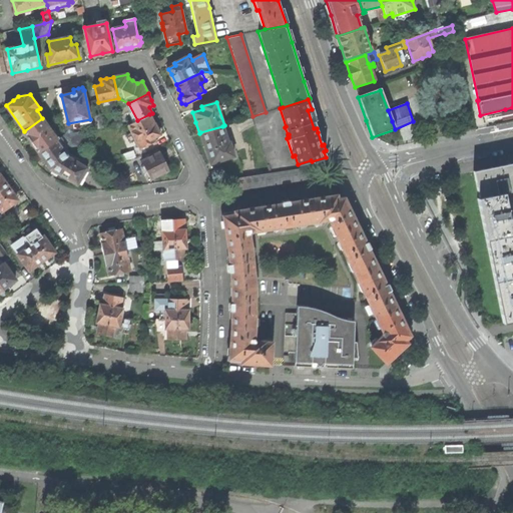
[(140,148),(154,141),(153,137),(159,134),(159,133),(160,130),(159,128),(158,126),(155,125),(154,125),(149,114),(137,120),(128,125),(140,148)]
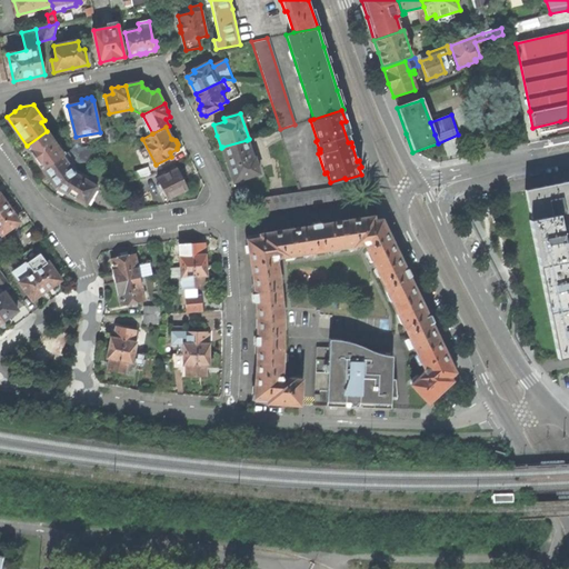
[(108,142),(115,141),(111,128),(105,129),(108,142)]
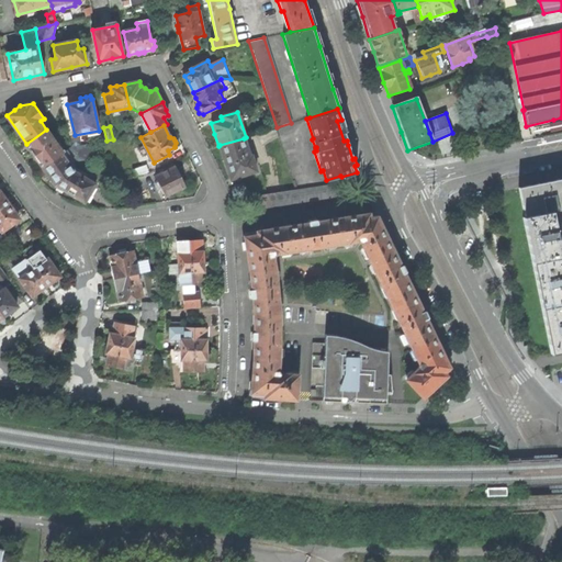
[(63,153),(46,130),(26,144),(34,156),(43,167),(63,153)]
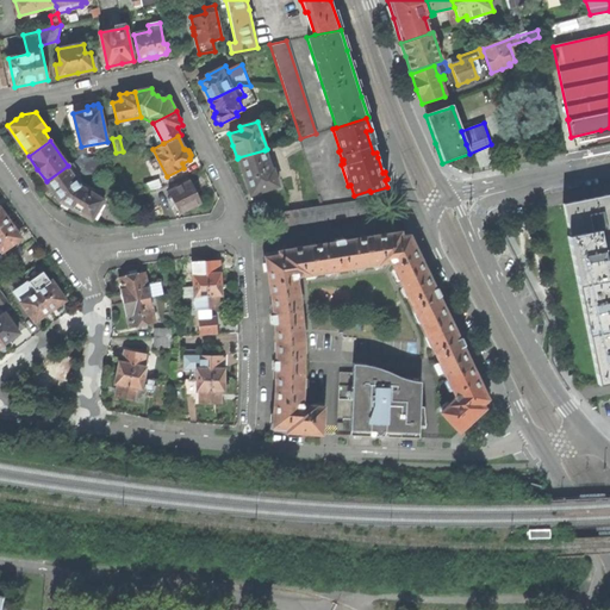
[(271,169),(265,150),(238,157),(244,174),(250,194),(278,186),(273,169),(271,169)]
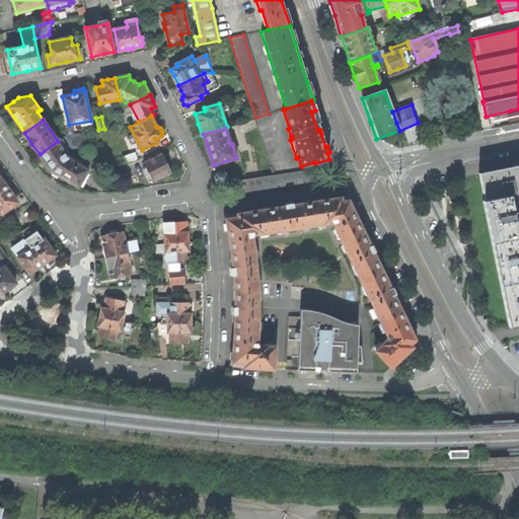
[(77,187),(87,169),(79,163),(82,159),(73,153),(70,155),(66,150),(68,148),(91,145),(87,132),(66,136),(58,141),(40,154),(45,162),(51,170),(77,187)]
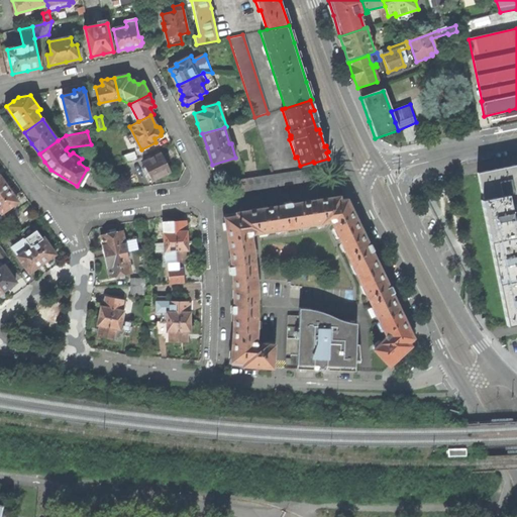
[(133,151),(121,157),(124,163),(135,159),(133,151)]
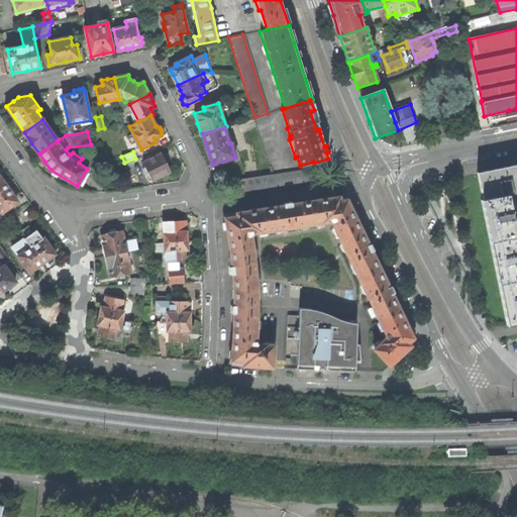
[(161,176),(170,171),(161,152),(142,162),(151,180),(161,176)]
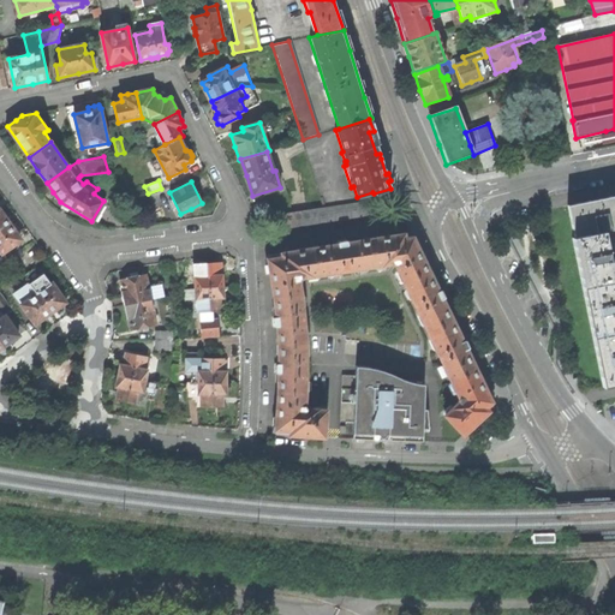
[(567,207),(574,238),(603,232),(604,234),(609,232),(609,231),(614,228),(614,196),(597,201),(567,207)]
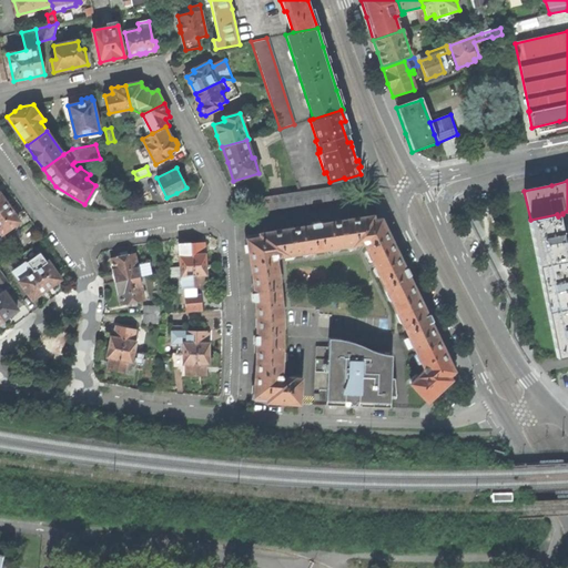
[(259,212),(347,199),(345,184),(256,198),(259,212)]
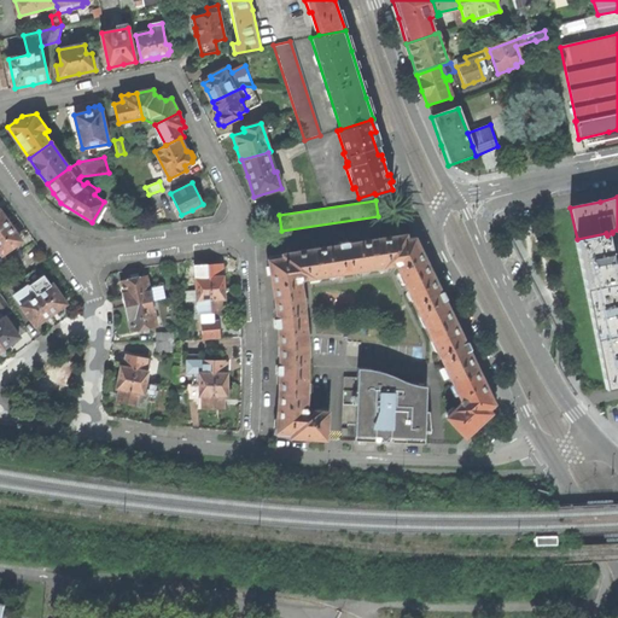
[(13,233),(9,226),(0,232),(0,255),(19,240),(13,233)]
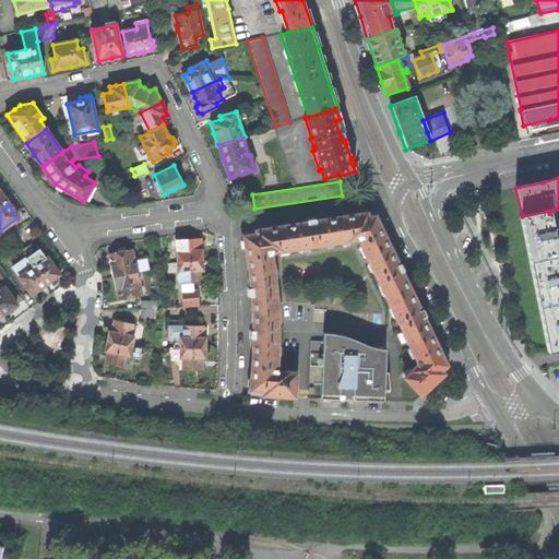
[(520,216),(528,262),(558,256),(554,237),(557,237),(556,233),(555,228),(552,229),(549,213),(548,211),(522,216),(520,216)]
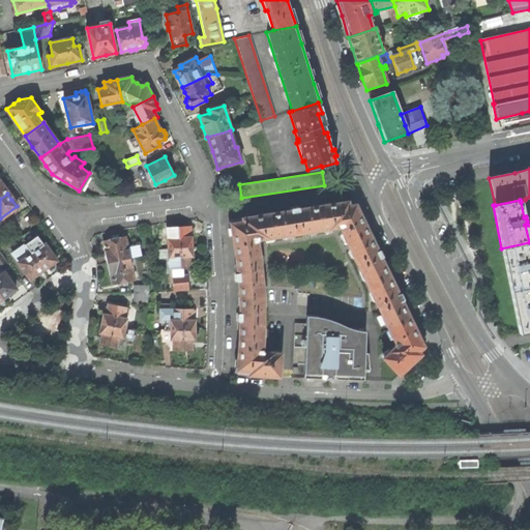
[(399,375),(424,350),(414,327),(402,301),(404,299),(402,296),(400,292),(398,293),(381,258),(383,257),(381,253),(379,248),(377,249),(362,219),(353,201),(299,209),(298,206),(294,207),(290,208),(291,210),(230,219),(233,236),(235,252),(237,272),(234,272),(235,276),(235,281),(238,281),(239,295),(239,313),(236,313),(236,317),(236,320),(239,321),(239,343),(237,361),(237,373),(280,376),(281,353),(265,351),(262,349),(263,325),(263,294),(257,242),(259,239),(335,227),(337,227),(339,227),(342,230),(395,344),(383,357),(399,375)]
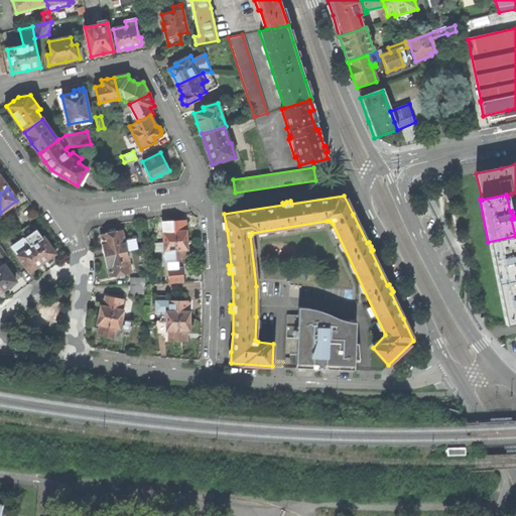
[(154,242),(163,242),(186,240),(186,230),(185,220),(164,222),(164,228),(153,228),(154,242)]
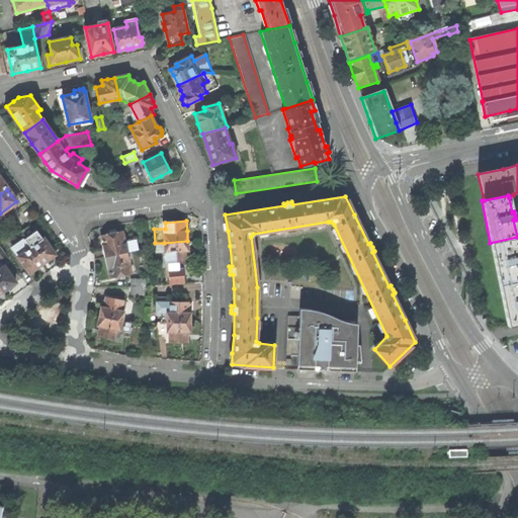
[(137,250),(135,241),(124,243),(122,231),(100,236),(102,245),(102,246),(102,248),(104,257),(126,252),(137,250)]
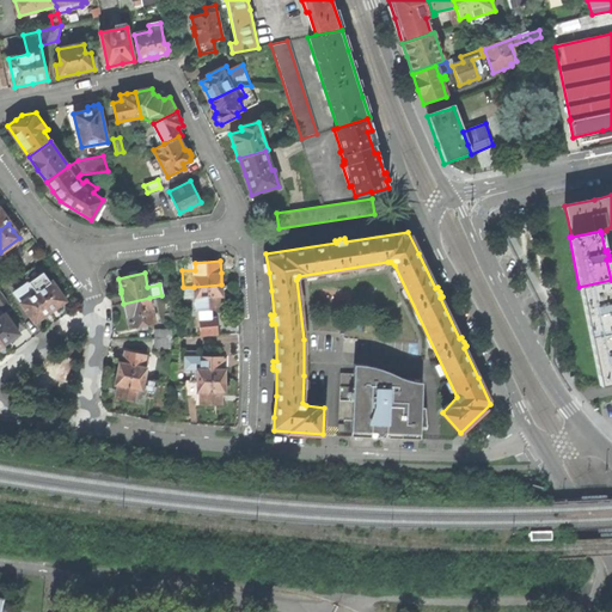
[(56,306),(63,301),(51,283),(49,285),(41,274),(29,282),(49,311),(56,306)]
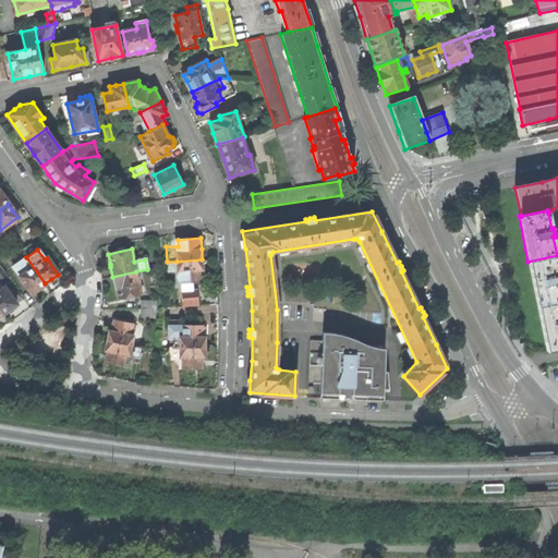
[(557,262),(557,255),(528,262),(537,306),(557,301),(557,262)]
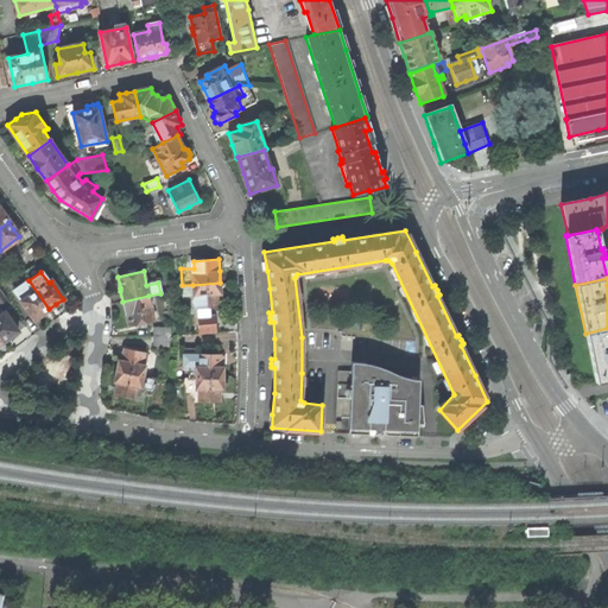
[(40,316),(49,309),(29,280),(14,291),(35,320),(40,316)]
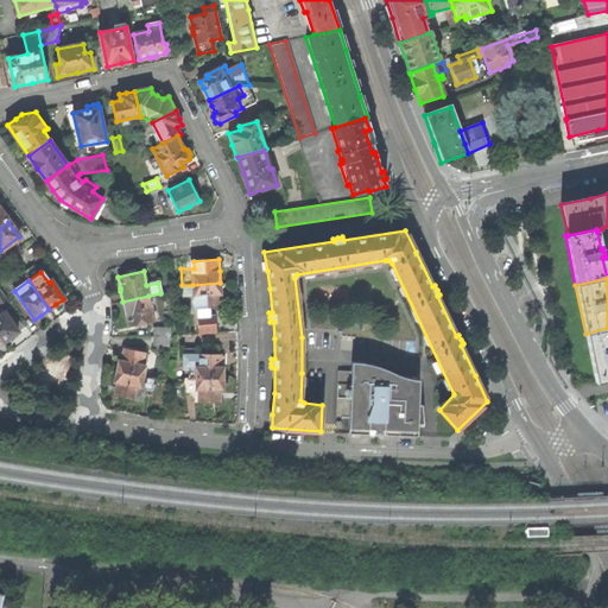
[(196,309),(219,306),(219,295),(221,295),(221,290),(220,283),(192,285),(192,296),(196,296),(196,309)]
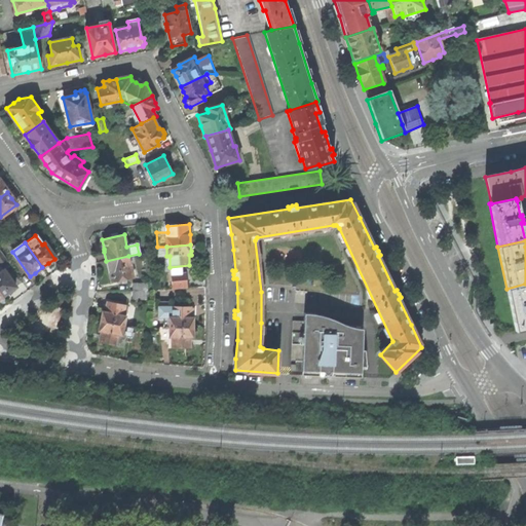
[(134,277),(128,256),(106,261),(108,268),(109,271),(109,272),(112,282),(117,280),(118,283),(126,282),(126,279),(134,277)]
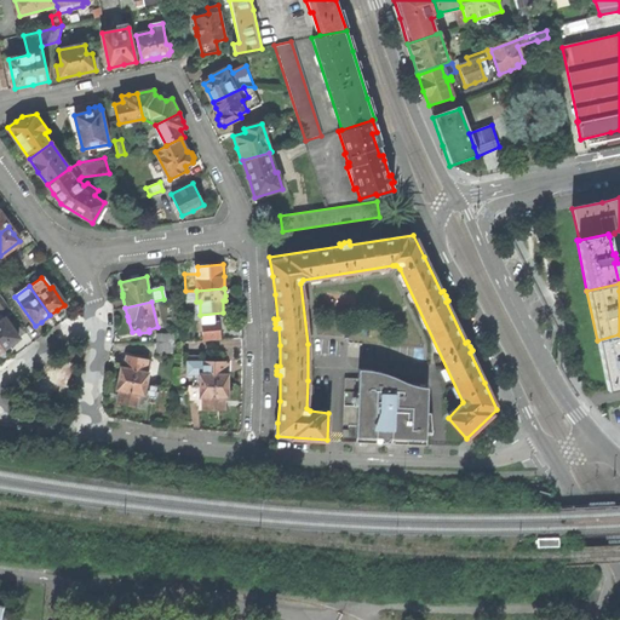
[(10,344),(18,338),(0,313),(0,344),(3,349),(10,344)]
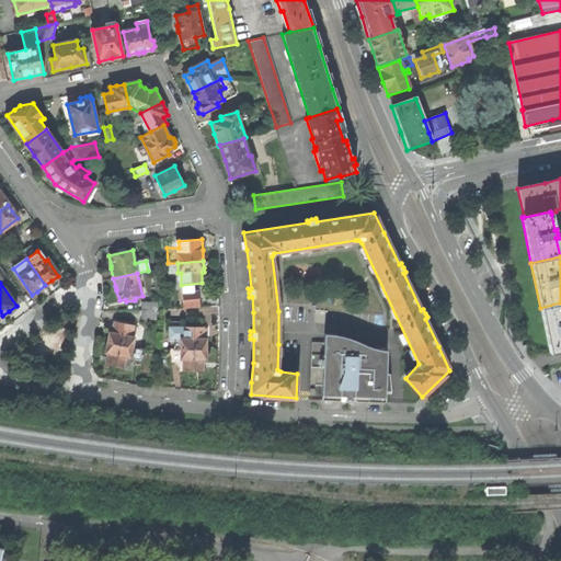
[(184,307),(202,306),(199,288),(183,289),(184,307)]
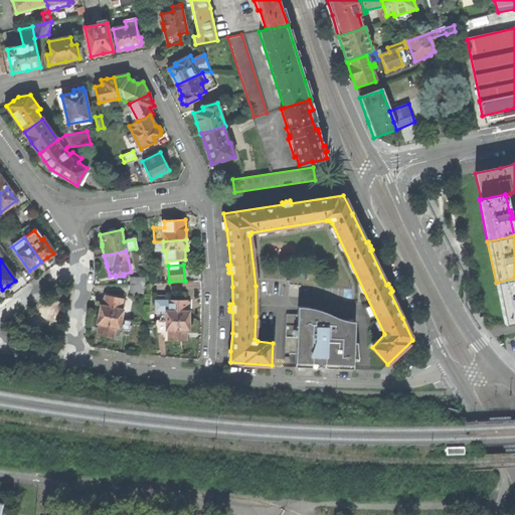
[(143,276),(131,277),(131,285),(143,284),(143,276)]
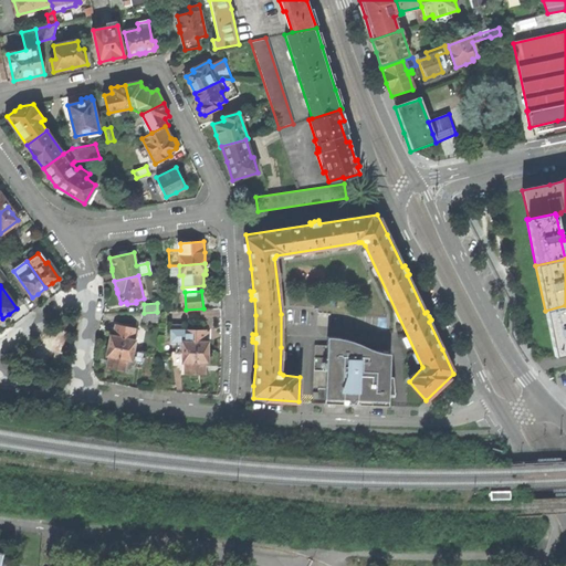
[(555,357),(565,354),(565,305),(545,311),(555,357)]
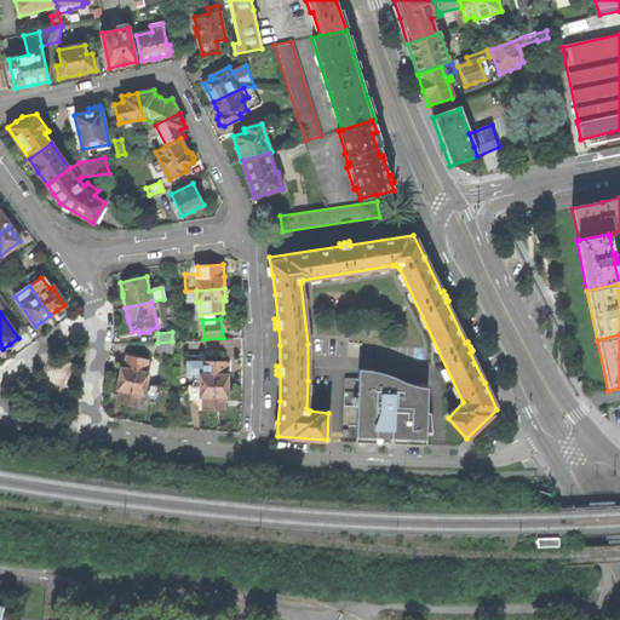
[(173,351),(172,342),(158,343),(155,343),(155,352),(173,351)]
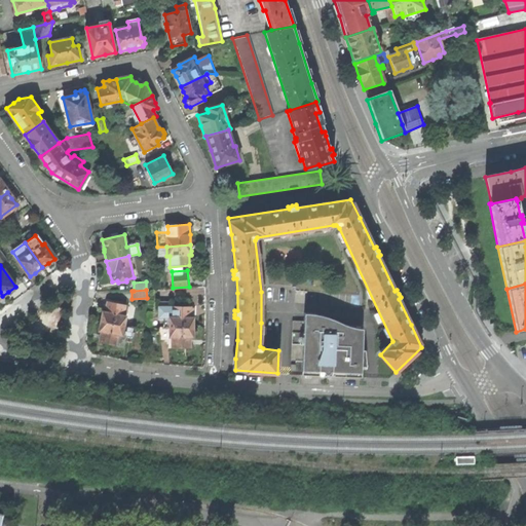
[(123,315),(125,305),(107,301),(106,307),(105,311),(103,310),(101,321),(124,326),(126,315),(123,315)]
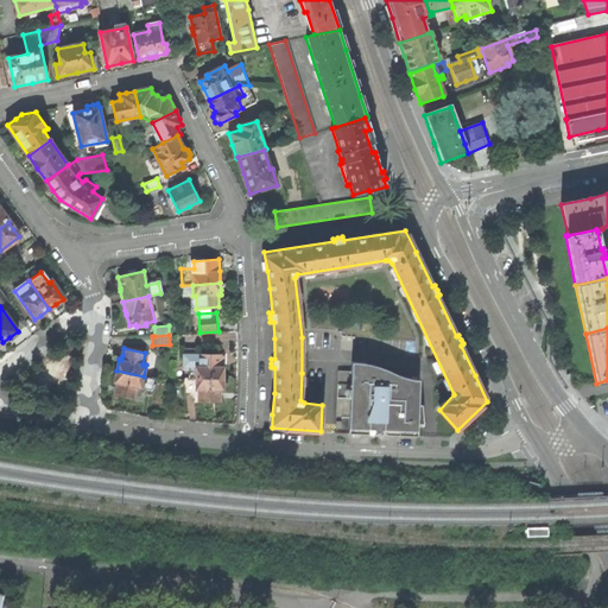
[(195,367),(195,378),(223,378),(223,372),(225,367),(221,366),(221,354),(195,354),(195,352),(184,348),(183,366),(195,367)]
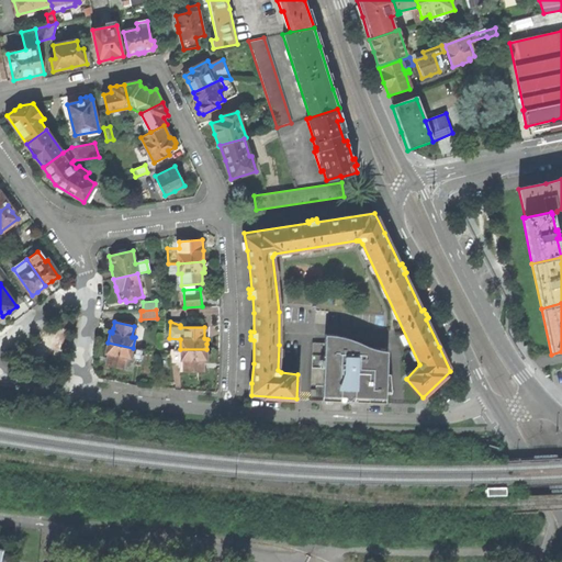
[(386,397),(386,389),(391,389),(390,373),(386,373),(388,351),(370,350),(370,347),(363,347),(363,344),(358,340),(350,338),(341,336),(334,335),(325,334),(324,343),(312,343),(311,385),(323,386),(322,401),(341,401),(341,392),(355,392),(355,396),(386,397)]
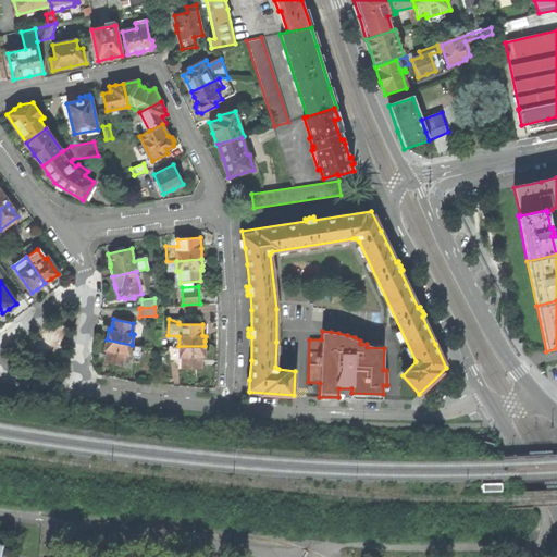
[(141,347),(132,345),(107,339),(104,350),(107,350),(106,355),(104,361),(131,367),(132,359),(139,361),(141,347)]
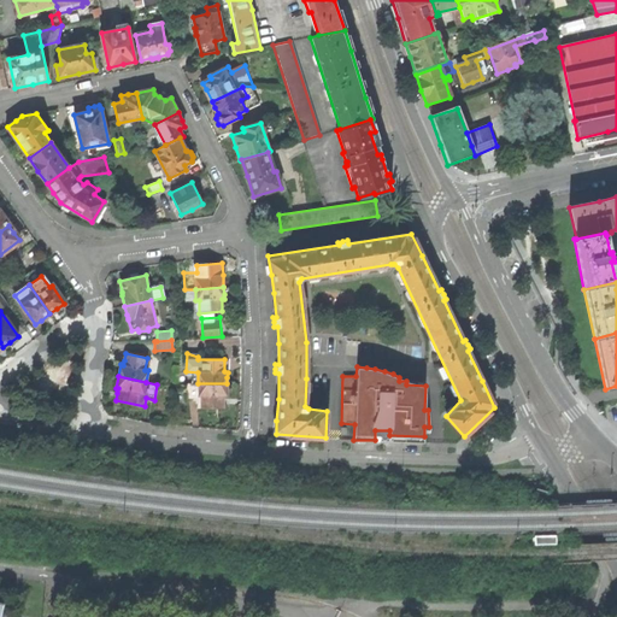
[(227,392),(227,383),(198,383),(188,383),(187,399),(200,400),(200,407),(223,407),(223,395),(227,395),(227,392)]
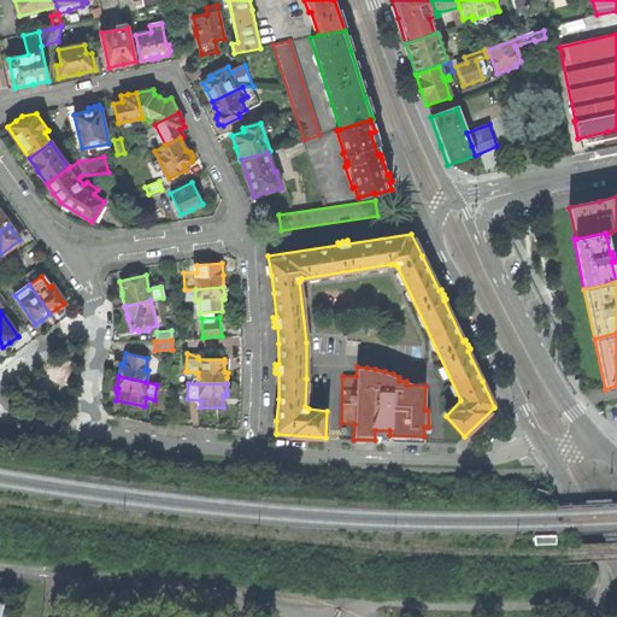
[(424,442),(424,436),(389,435),(389,430),(375,430),(375,440),(382,440),(424,442)]
